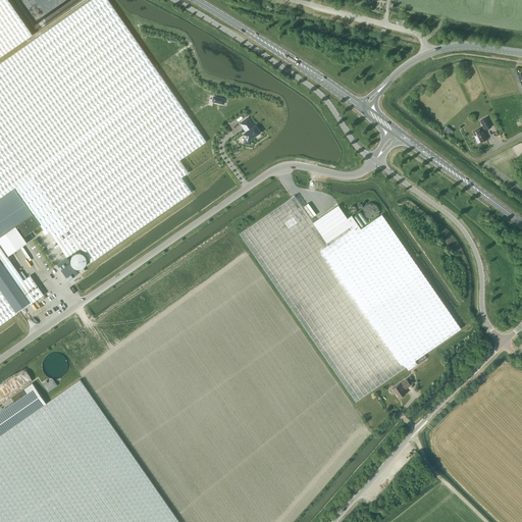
[(8,0),(0,0),(0,56),(33,35),(8,0)]
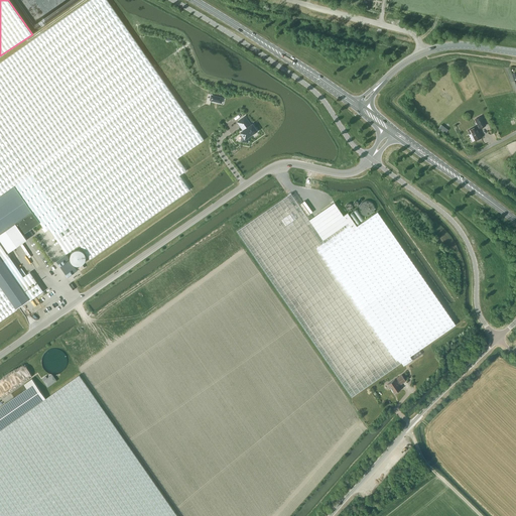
[(0,320),(43,291),(30,272),(24,276),(7,253),(8,252),(13,249),(14,248),(27,239),(23,234),(29,230),(40,222),(46,231),(49,229),(67,253),(80,244),(90,259),(189,189),(179,175),(185,170),(177,158),(189,149),(204,140),(106,0),(90,0),(0,62),(0,320)]
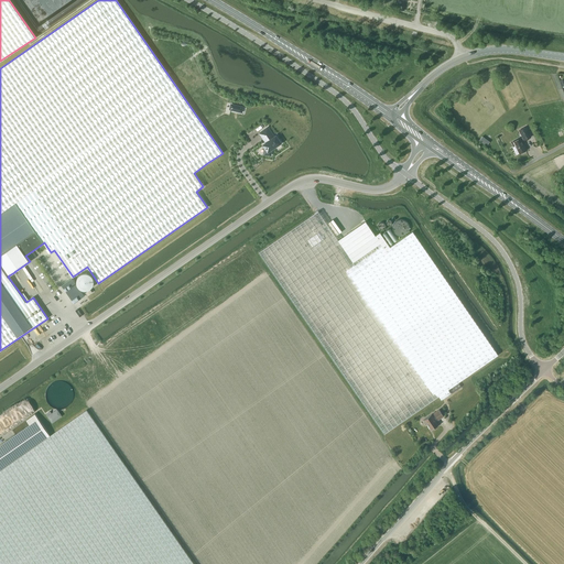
[(511,143),(513,147),(516,145),(520,153),(521,153),(521,154),(524,152),(523,152),(525,151),(521,142),(523,141),(531,138),(525,127),(519,131),(522,138),(511,143)]
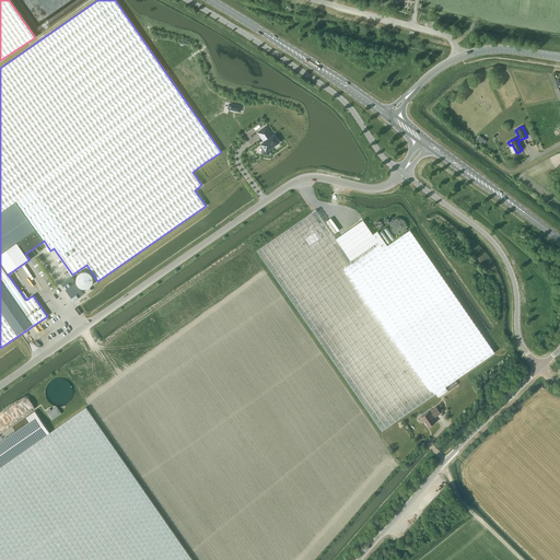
[(259,132),(266,141),(261,144),(264,147),(263,153),(268,153),(269,148),(278,142),(273,136),(272,137),(266,128),(259,132)]
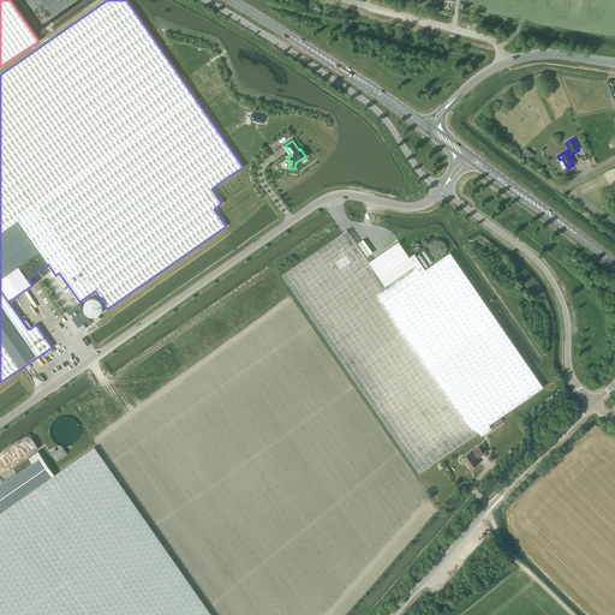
[(526,149),(523,153),(531,160),(535,155),(529,151),(526,149)]
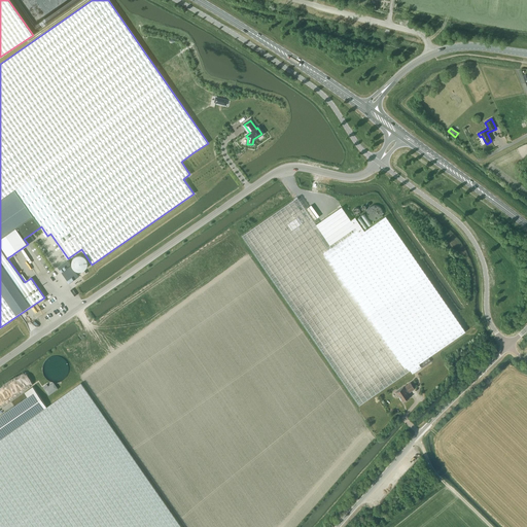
[(332,213),(316,225),(297,198),(288,204),(242,236),(359,405),(410,371),(412,374),(421,367),(419,363),(465,331),(386,217),(365,232),(356,217),(351,221),(342,207),(332,213)]
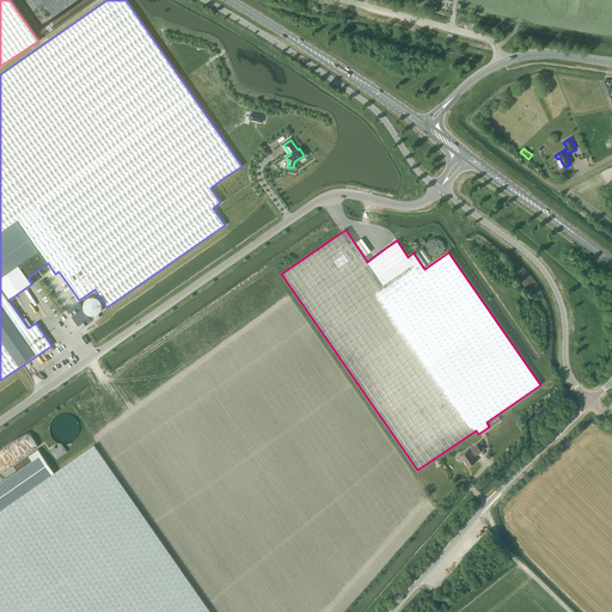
[(426,245),(426,248),(427,251),(428,254),(430,255),(433,256),(436,256),(439,256),(441,254),(444,251),(445,249),(445,245),(444,243),(441,240),(439,238),(435,238),(433,238),(429,239),(427,242),(426,245)]
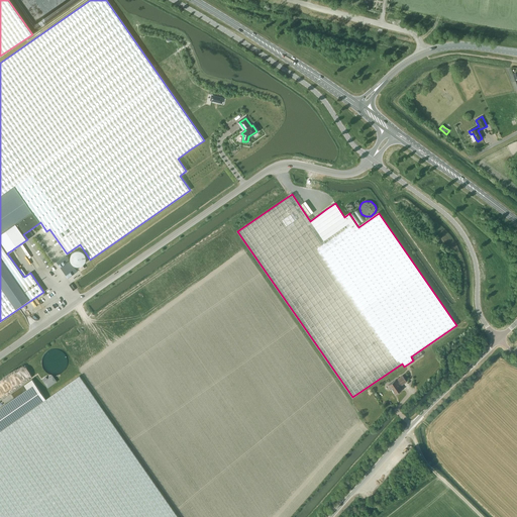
[(33,235),(29,230),(23,234),(27,239),(33,235)]
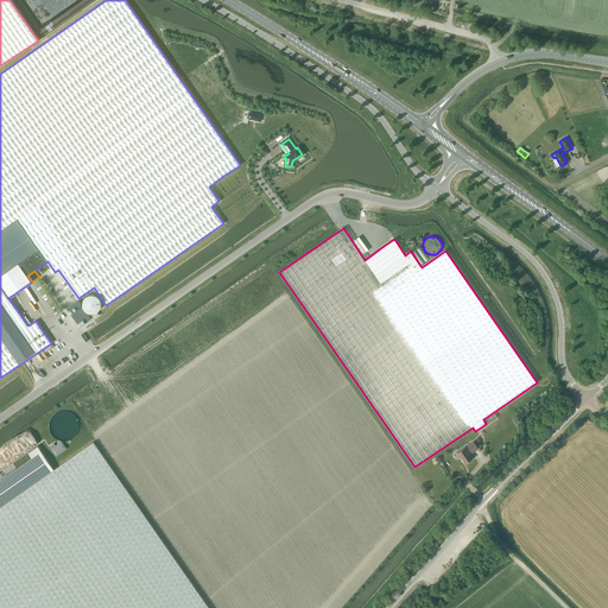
[(82,303),(83,306),(84,309),(87,311),(90,312),(94,312),(96,311),(99,309),(101,305),(101,303),(101,299),(99,297),(96,295),(94,293),(90,293),(87,295),(84,297),(83,299),(82,303)]
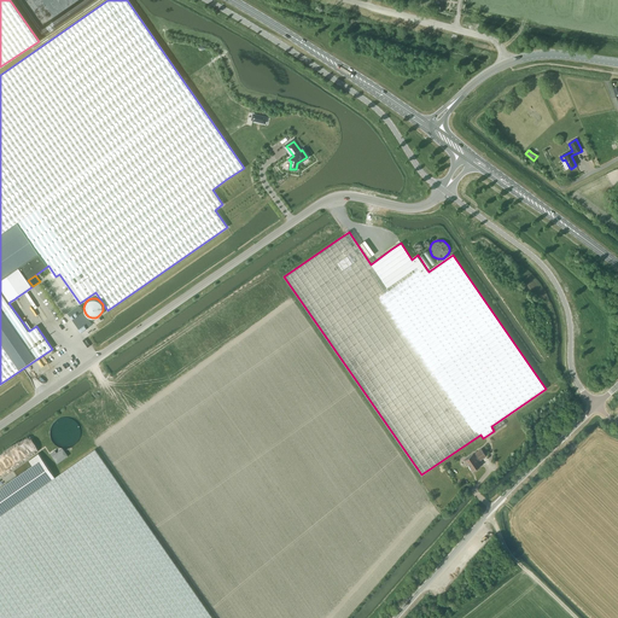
[(68,312),(81,332),(91,325),(77,305),(68,312)]
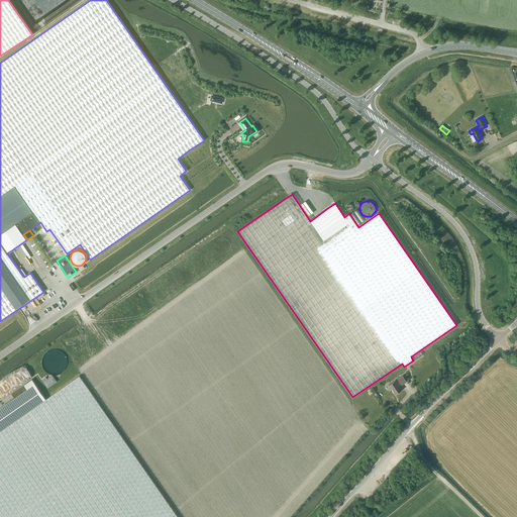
[(415,360),(423,354),(421,351),(412,357),(415,360)]
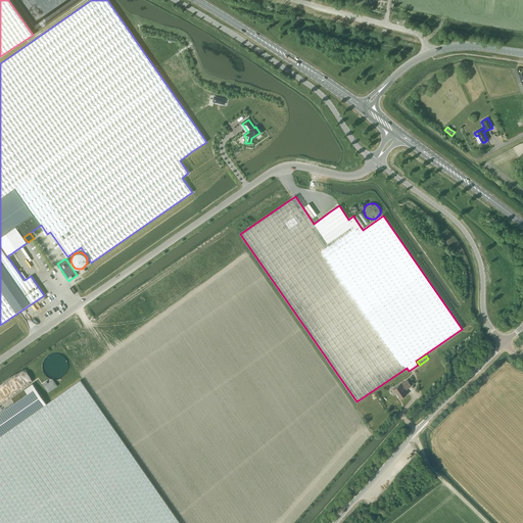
[(48,392),(57,386),(53,379),(48,383),(46,381),(42,384),(48,392)]
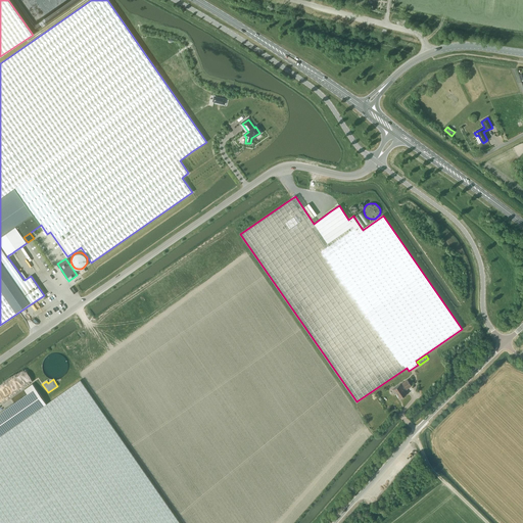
[(407,389),(412,386),(408,379),(402,383),(400,384),(393,388),(399,398),(407,393),(405,390),(406,389),(407,389)]
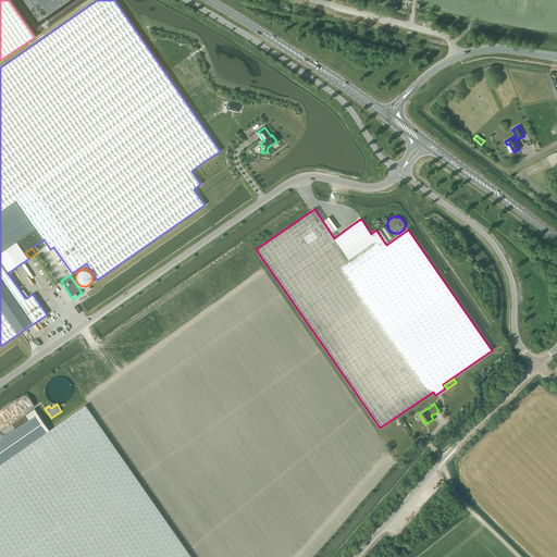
[(0,463),(0,556),(190,556),(86,405),(49,430),(0,463)]
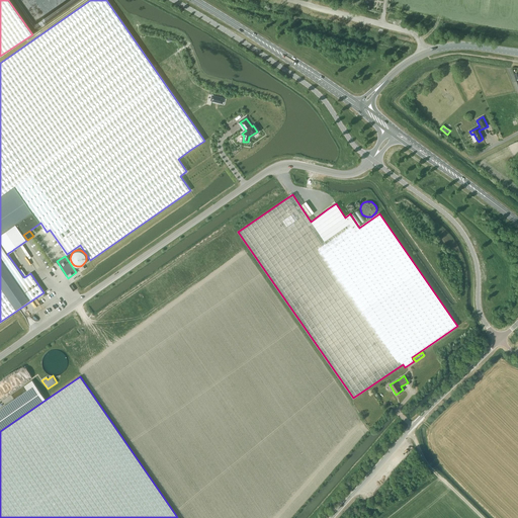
[(0,431),(46,400),(32,380),(24,385),(27,390),(0,408),(0,431)]
